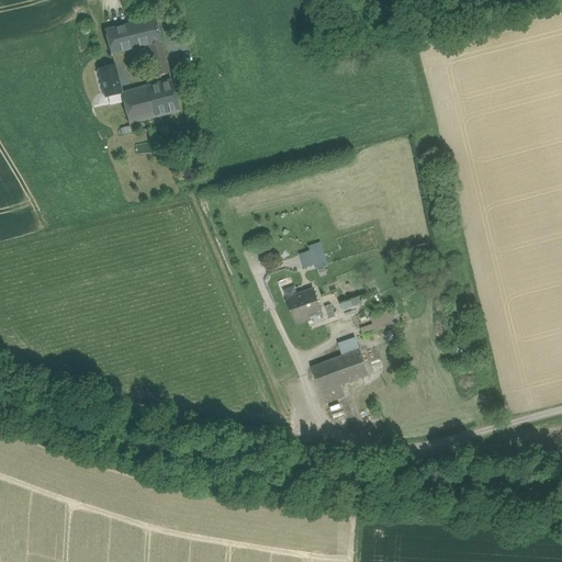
[(160,43),(155,18),(104,31),(111,55),(148,46),(160,43)]
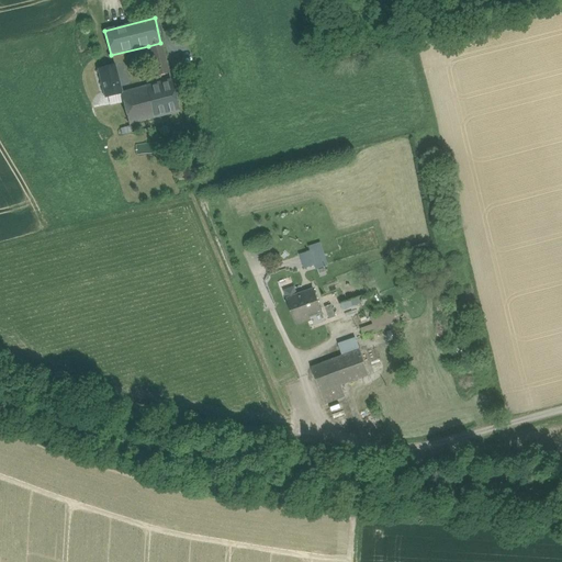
[(169,72),(160,43),(148,46),(156,77),(169,72)]
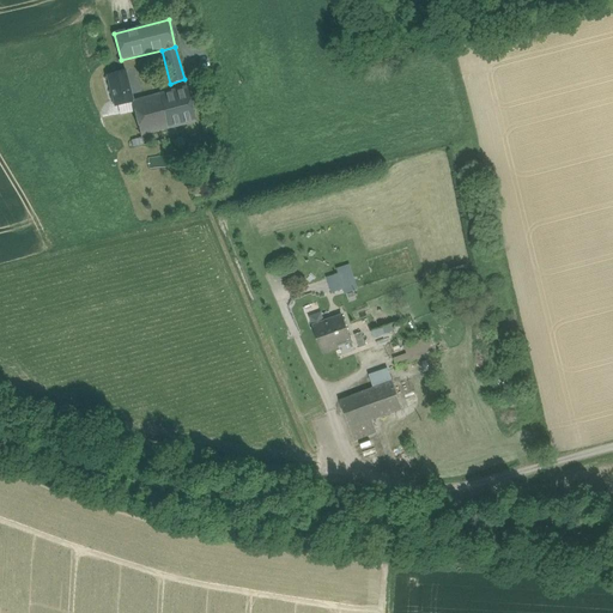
[(125,71),(107,76),(114,107),(132,103),(133,101),(125,71)]
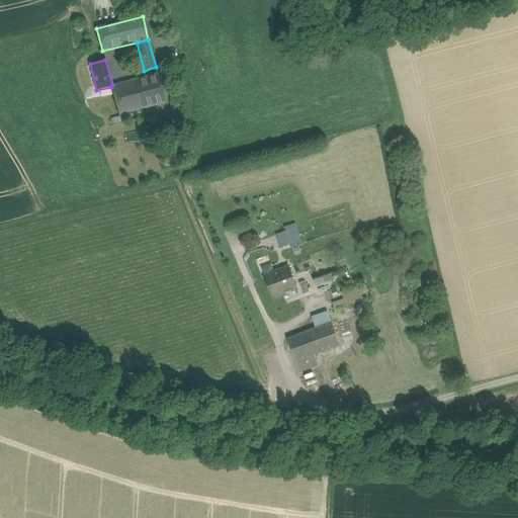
[(158,74),(137,79),(145,107),(165,102),(158,74)]
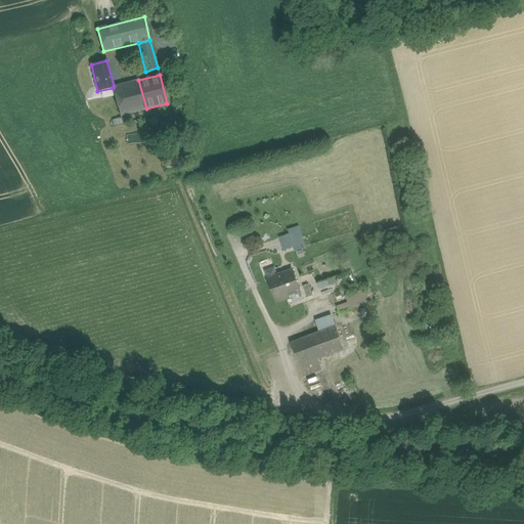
[(138,80),(114,86),(113,88),(120,116),(146,108),(138,80)]
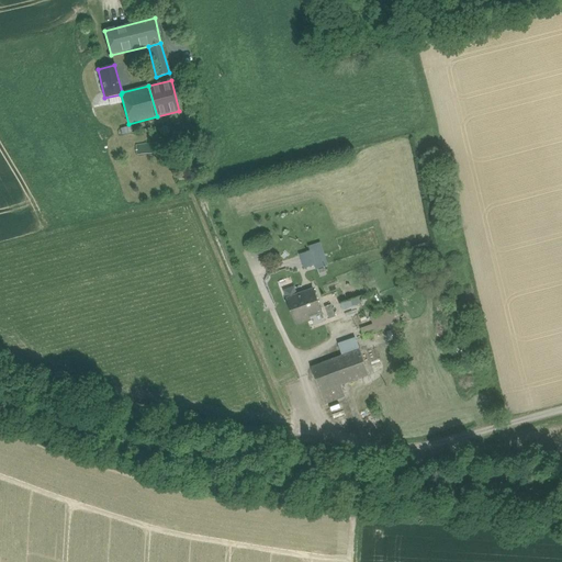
[(135,144),(136,153),(157,150),(156,143),(135,144)]
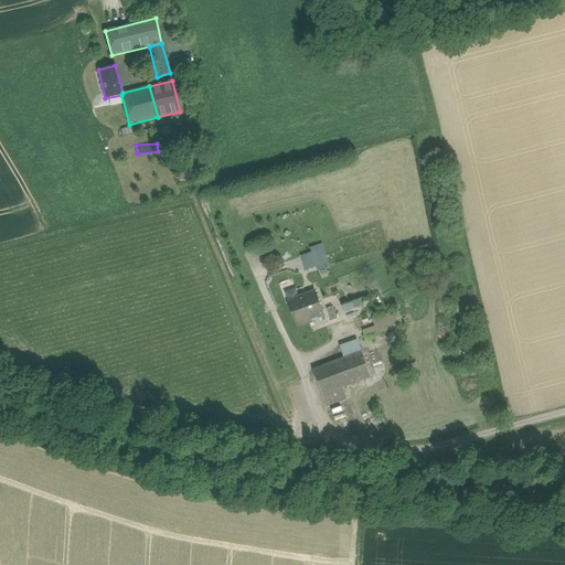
[(299,255),(305,270),(328,264),(321,243),(309,246),(310,252),(299,255)]
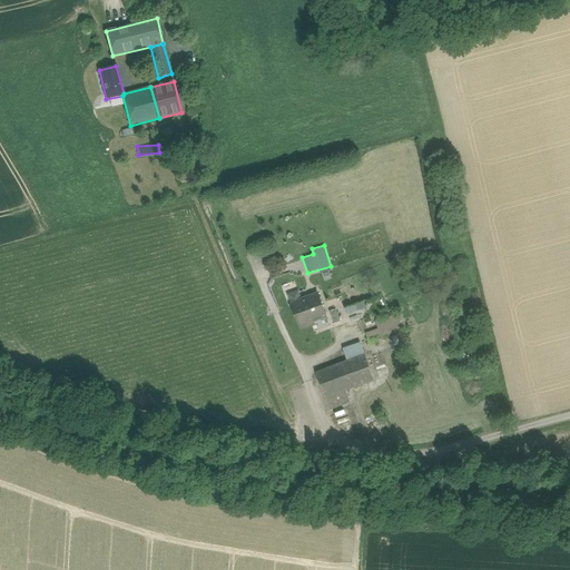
[(292,304),(300,327),(327,317),(318,294),(292,304)]
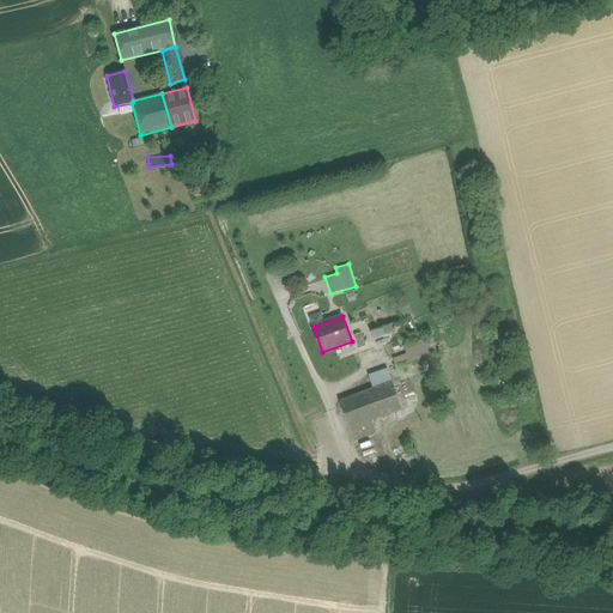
[(358,347),(364,345),(360,332),(354,333),(358,347)]
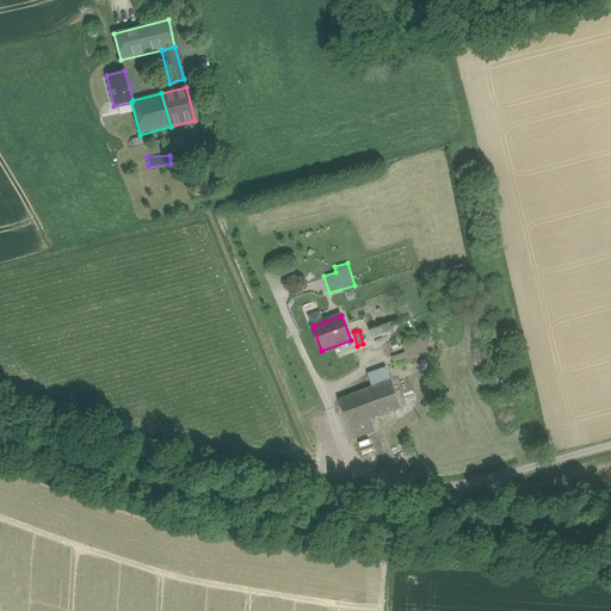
[(392,381),(338,400),(351,436),(374,429),(372,418),(401,407),(392,381)]
